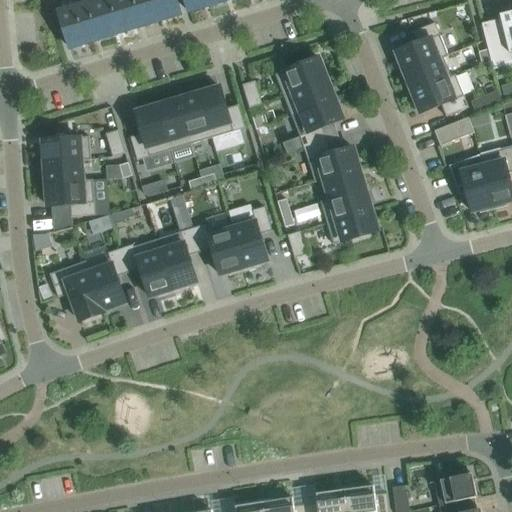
[(103,0),(99,0),(81,6),(92,42),(114,36),(103,0)]
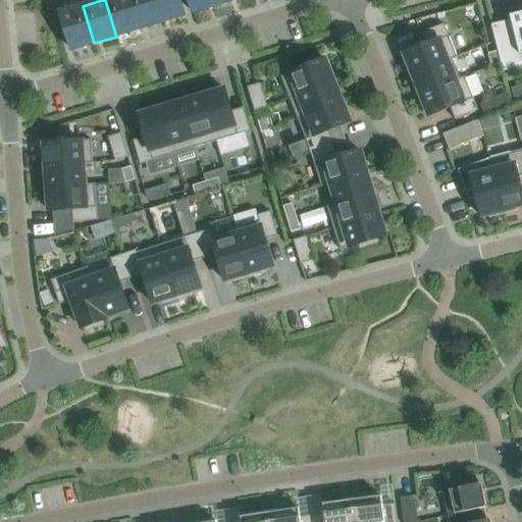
[(129,0),(105,0),(116,37),(139,30),(129,0)]
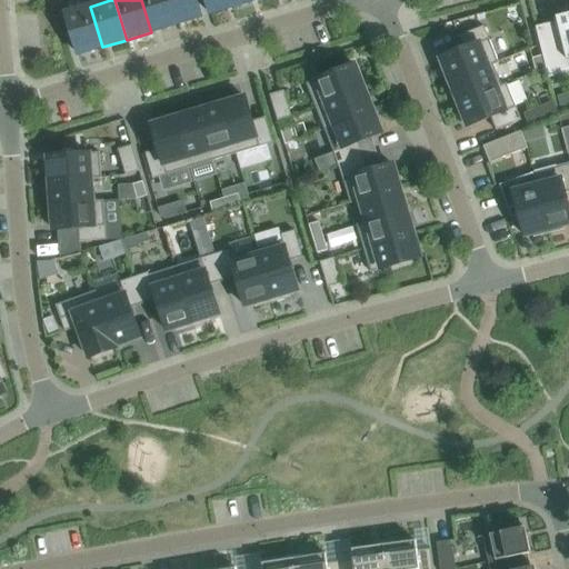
[(168,0),(141,0),(151,32),(176,25),(168,0)]
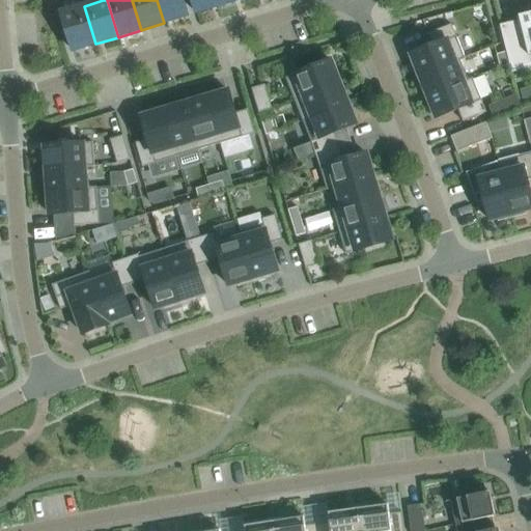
[(182,0),(157,0),(164,23),(187,17),(182,0)]
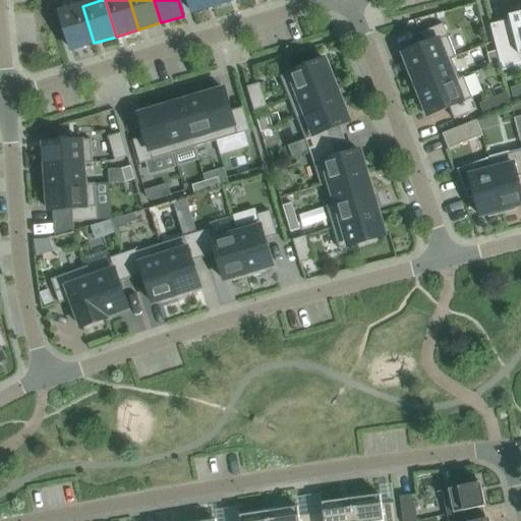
[(215,6),(213,0),(187,0),(192,13),(215,6)]
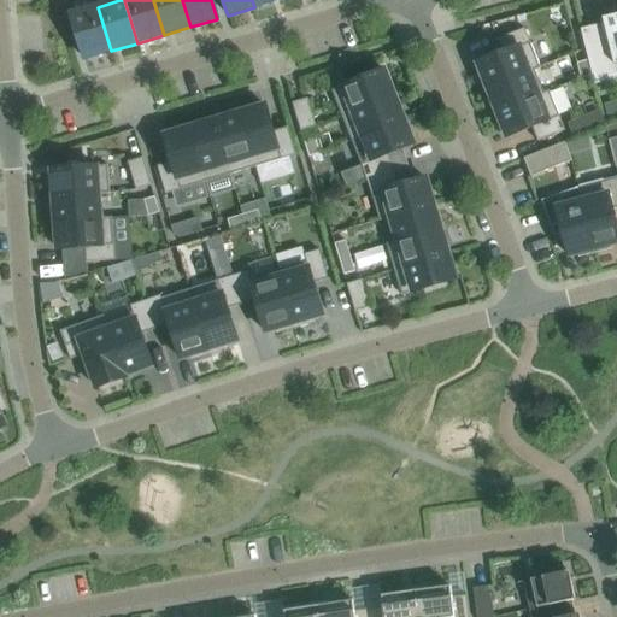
[(111,51),(98,7),(70,15),(84,59),(111,51)]
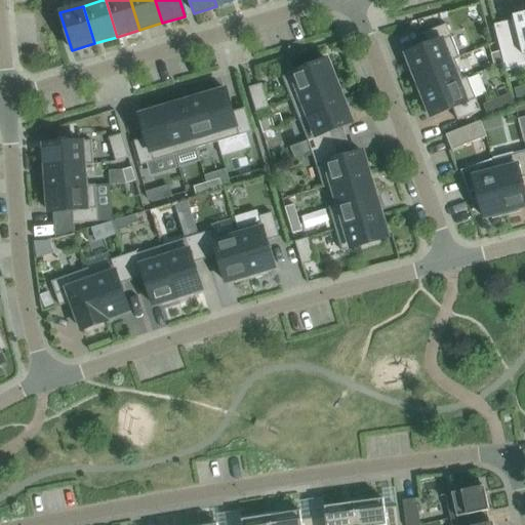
[(516,19),(493,26),(506,73),(524,68),(524,58),(524,55),(524,54),(524,12),(522,13),(515,15),(516,19)]
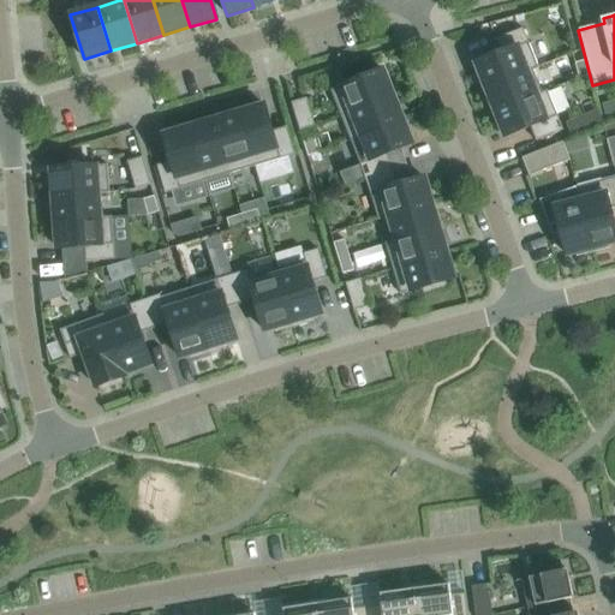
[(517,16),(475,28),(487,59),(476,64),(485,88),(484,88),(485,89),(532,70),(532,71),(538,69),(517,16)]
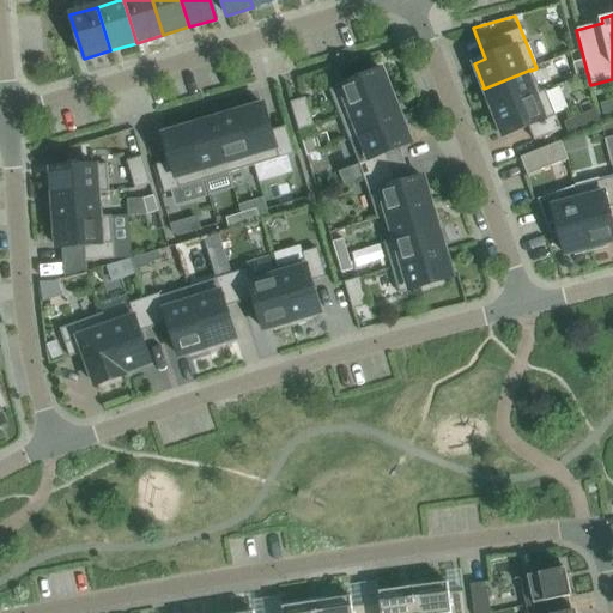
[(572,64),(577,79),(588,76),(583,60),(572,64)]
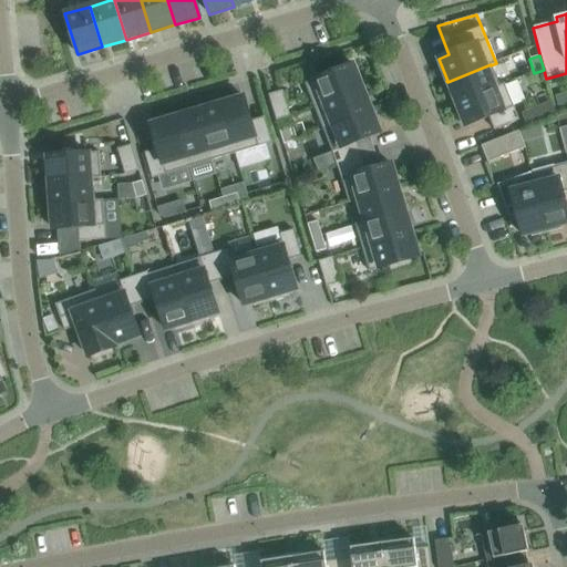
[(491,64),(447,82),(447,83),(456,103),(455,103),(456,104),(500,86),(500,85),(491,65),(491,64)]
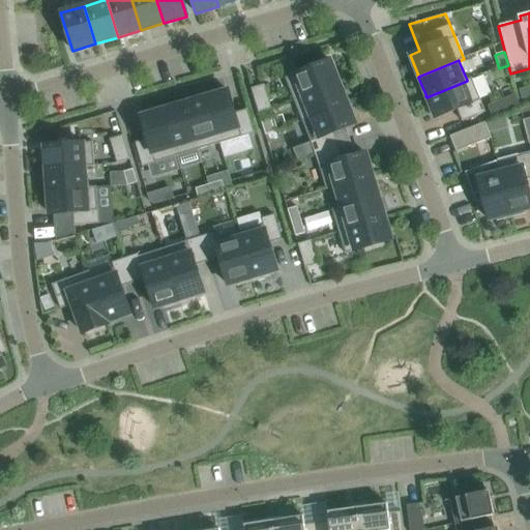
[(285,79),(293,100),(339,82),(337,81),(329,61),(317,65),(305,69),(305,70),(285,79)]
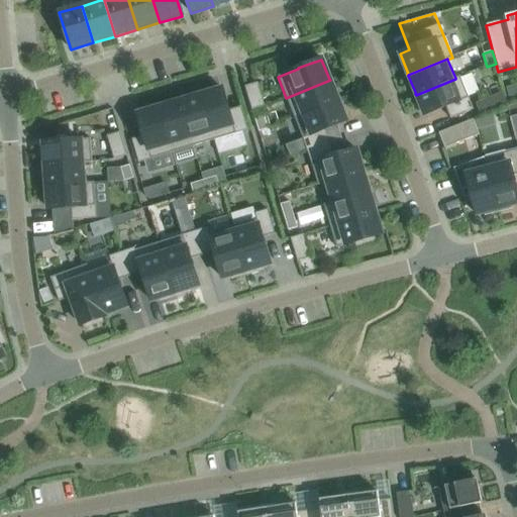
[(455,79),(416,95),(416,96),(424,116),(445,107),(450,119),(473,110),(459,77),(455,78),(455,79)]
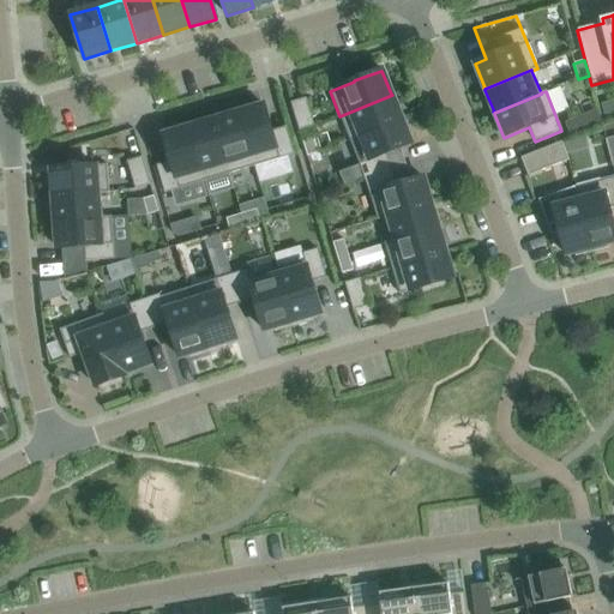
[(339,116),(349,140),(402,119),(401,118),(392,96),(392,95),(339,116)]
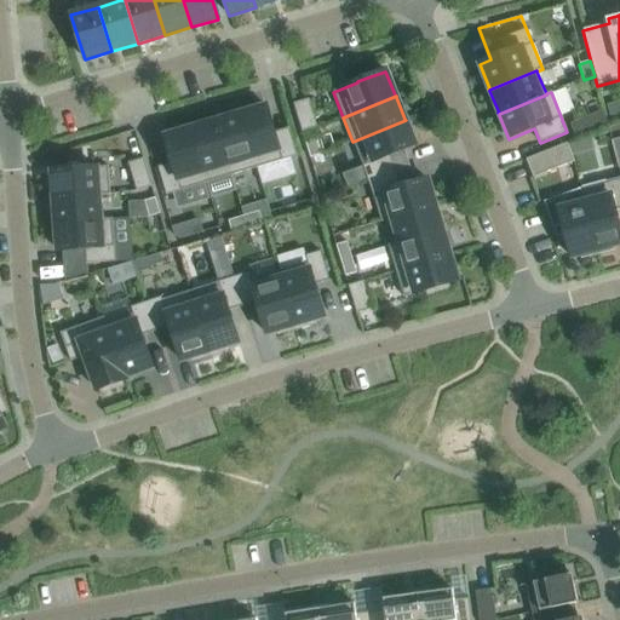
[(317,128),(309,99),(293,104),(302,132),(317,128)]
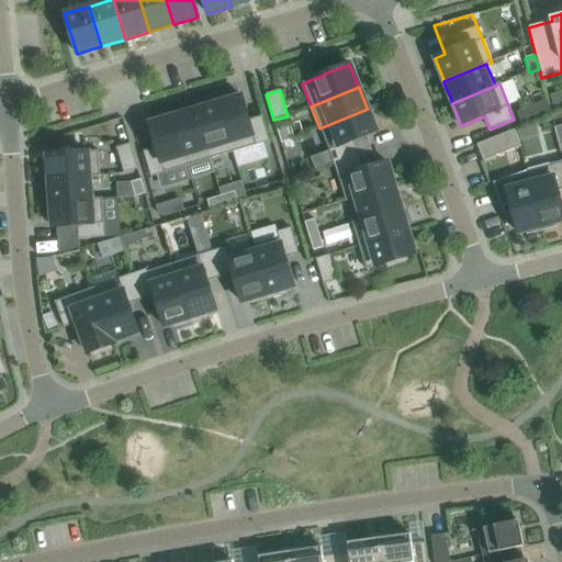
[(561,92),(550,97),(553,110),(561,107),(561,92)]
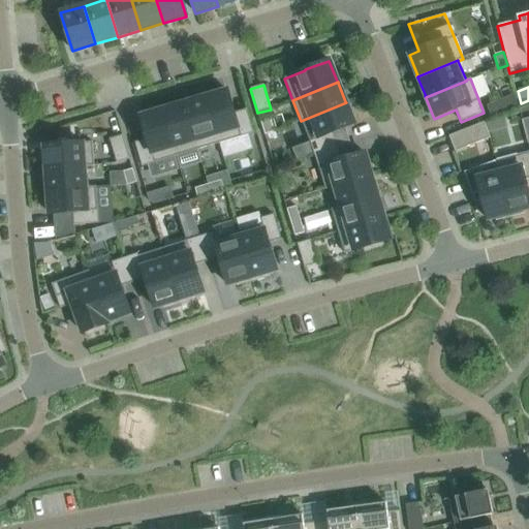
[(206,97),(205,97),(218,142),(252,131),(246,110),(234,114),(227,91),(206,97)]
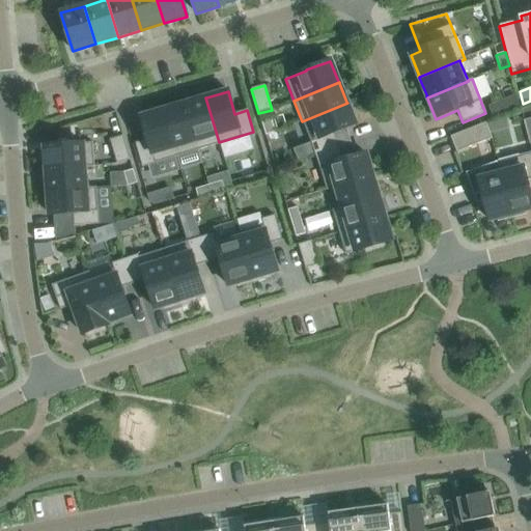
[(204,99),(185,105),(197,148),(219,142),(205,98),(204,99)]
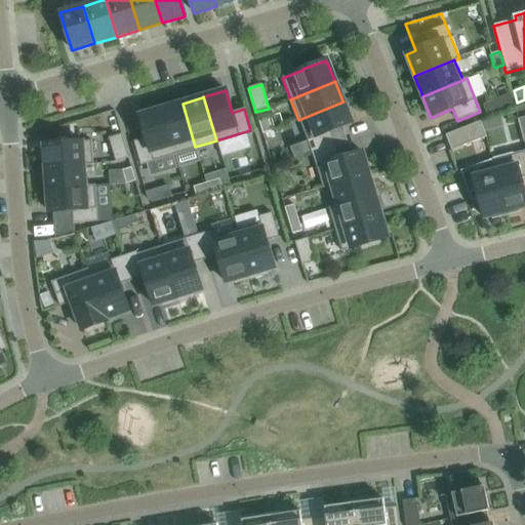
[(348,140),(342,127),(352,123),(344,103),(344,102),(298,120),(308,140),(312,154),(348,140)]
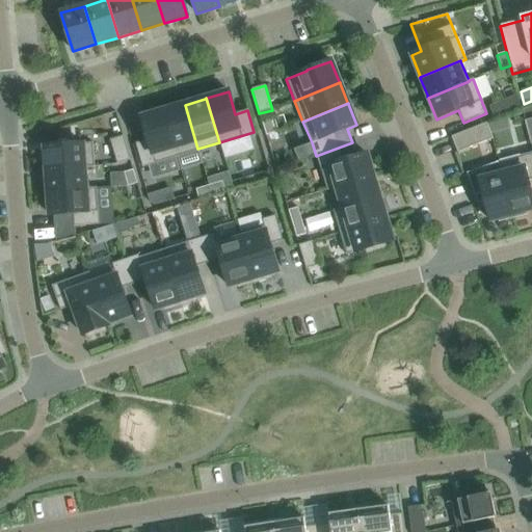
[(164,110),(163,111),(177,155),(197,149),(185,105),(164,111),(164,110)]
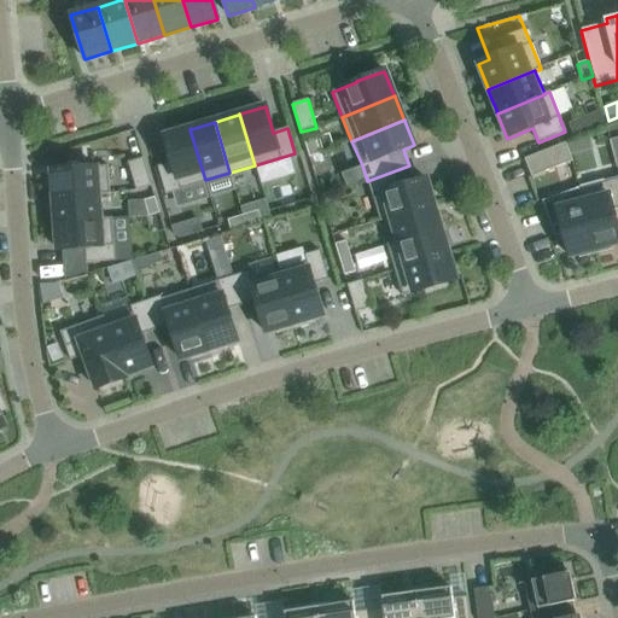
[(205,180),(190,129),(188,129),(163,136),(170,161),(156,164),(164,192),(205,180)]
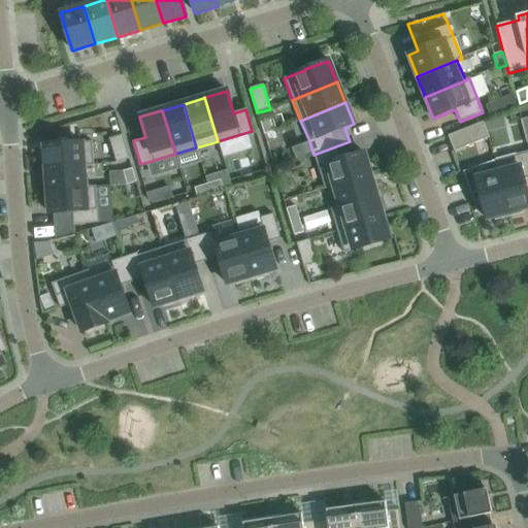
[(260,122),(264,135),(273,132),(269,119),(260,122)]
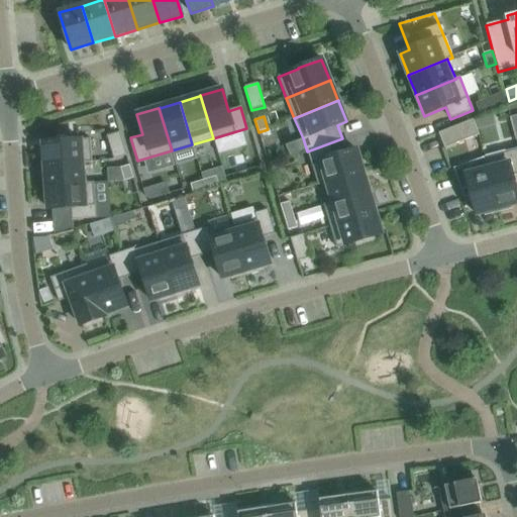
[(438,133),(444,148),(479,135),(473,120),(438,133)]
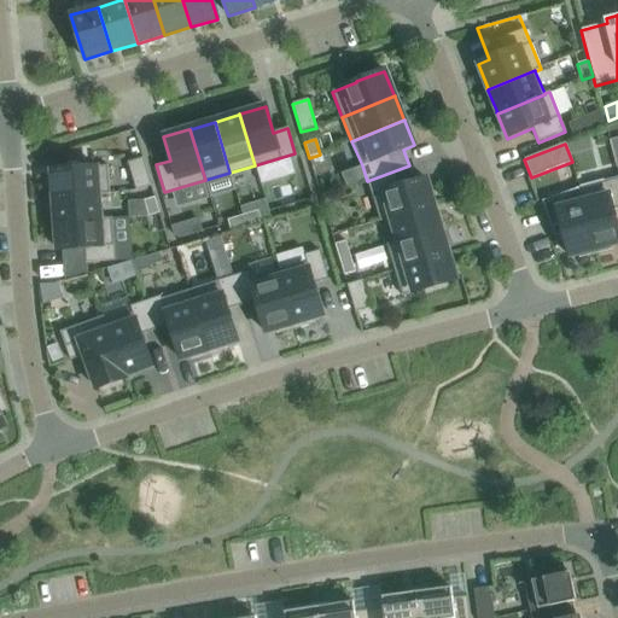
[(151,186),(143,158),(128,163),(136,191),(151,186)]
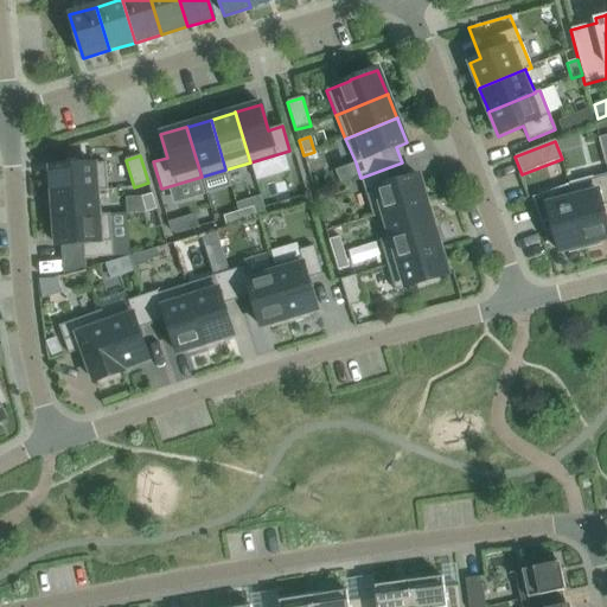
[(402,163),(360,178),(365,192),(374,218),(384,215),(384,213),(426,200),(417,176),(407,179),(402,163)]
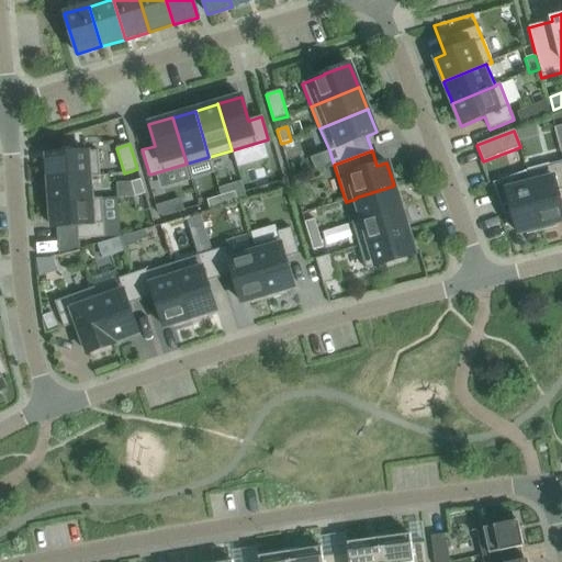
[(48,179),(48,180),(89,177),(90,178),(100,177),(98,152),(74,153),(60,154),(47,155),(49,179),(48,179)]
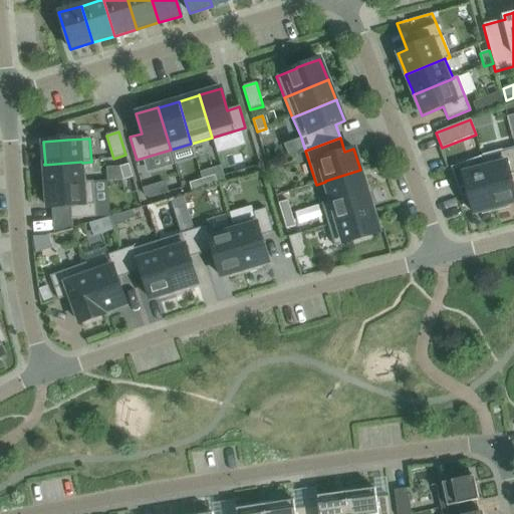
[(513,192),(510,176),(513,174),(513,148),(481,157),(484,169),(485,169),(496,211),(509,208),(508,204),(513,202),(513,192)]
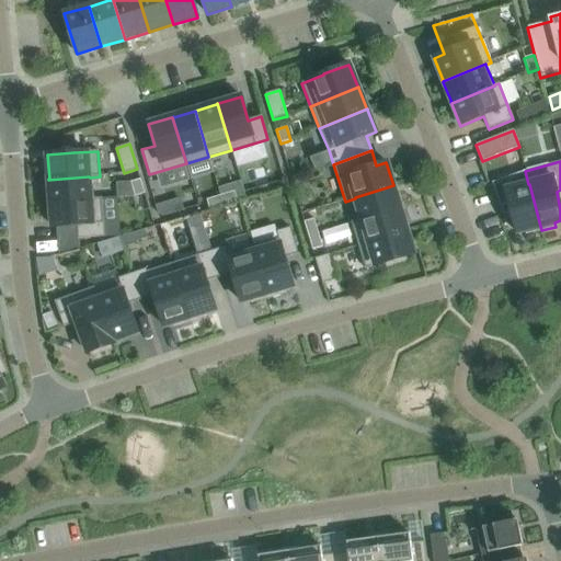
[(50,202),(50,203),(91,199),(91,198),(90,178),(89,176),(48,180),(48,181),(49,181),(50,202)]
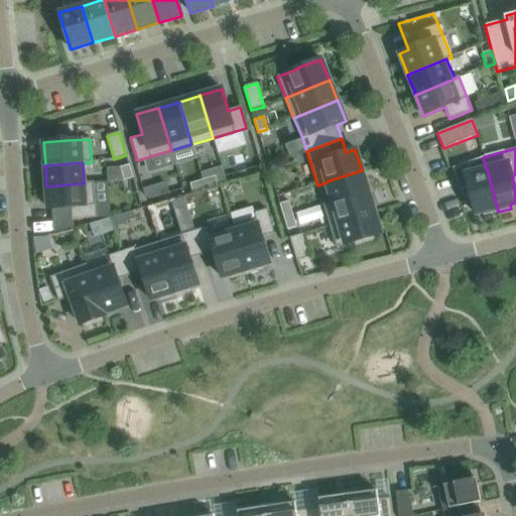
[(120,167),(124,180),(133,178),(129,165),(120,167)]
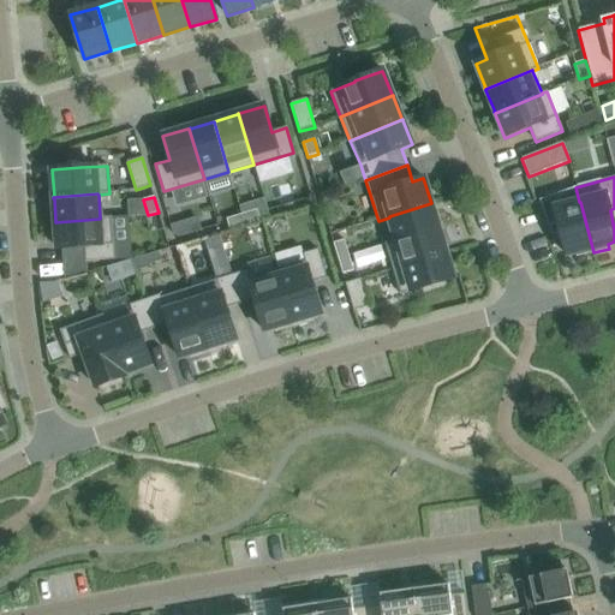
[(580,202),(579,202),(554,208),(557,224),(561,240),(562,240),(566,256),(577,252),(577,256),(593,252),(580,202)]
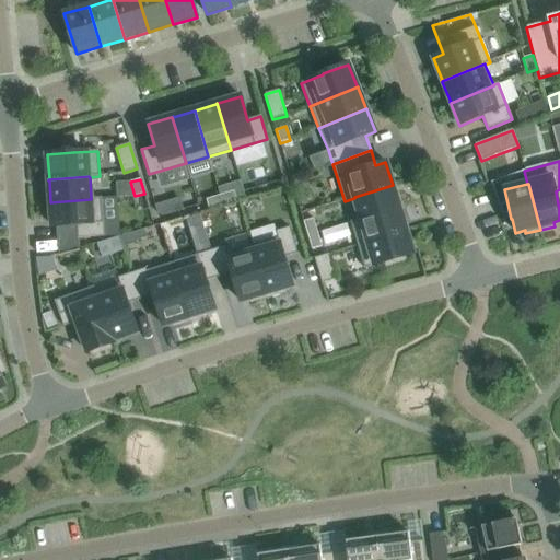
[(354,197),(354,198),(360,219),(361,220),(399,208),(393,187),(394,187),(393,185),(354,197)]
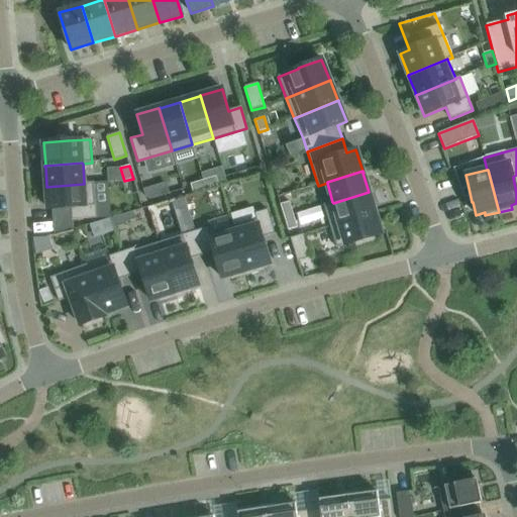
[(216,177),(203,181),(206,190),(219,186),(216,177)]
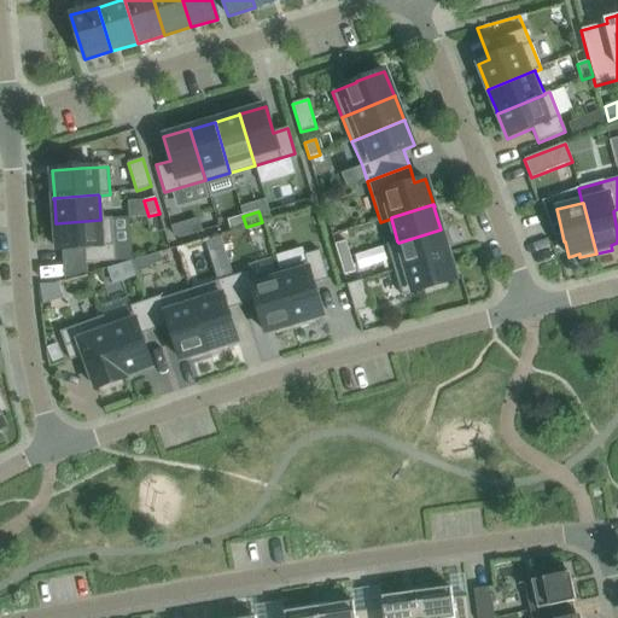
[(246,227),(243,216),(227,221),(231,232),(246,227)]
